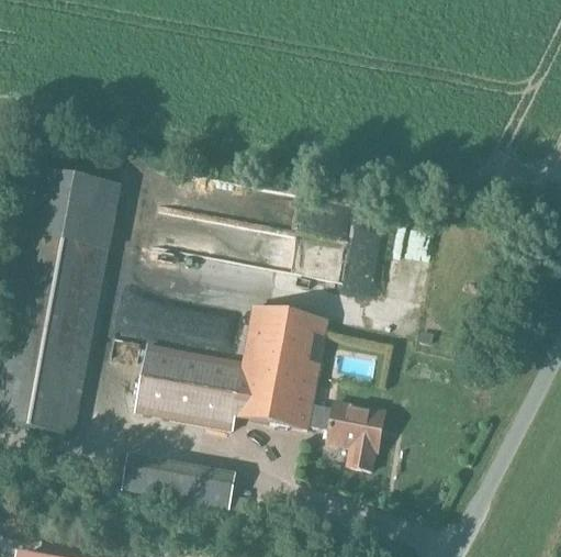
[(63,158),(30,157),(29,223),(62,223),(63,158)]
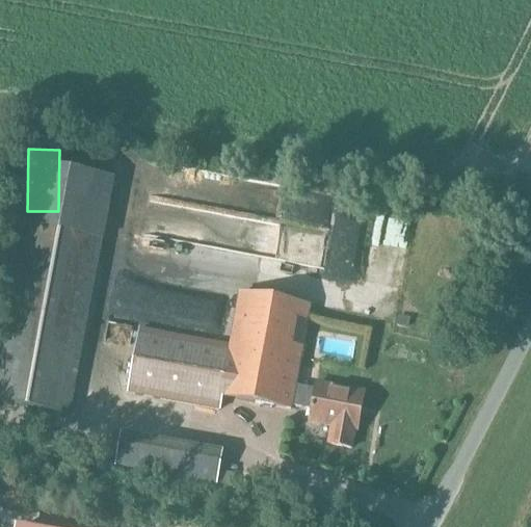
[(18,225),(0,320),(0,399),(69,412),(100,240),(18,225)]
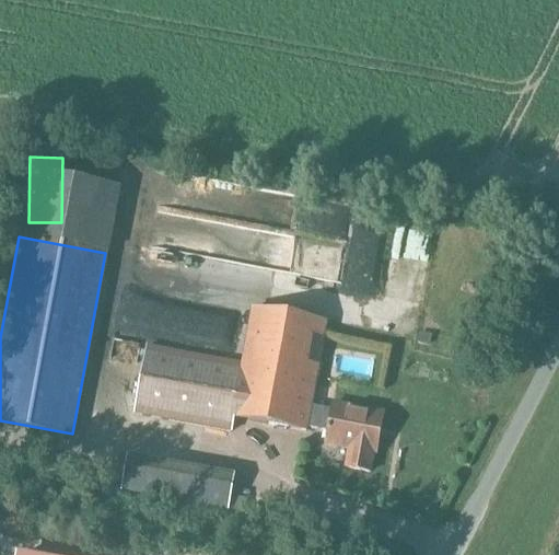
[(252,305),(242,360),(147,343),(135,409),(230,427),(232,414),(305,427),(306,423),(309,409),(325,320),(252,305)]
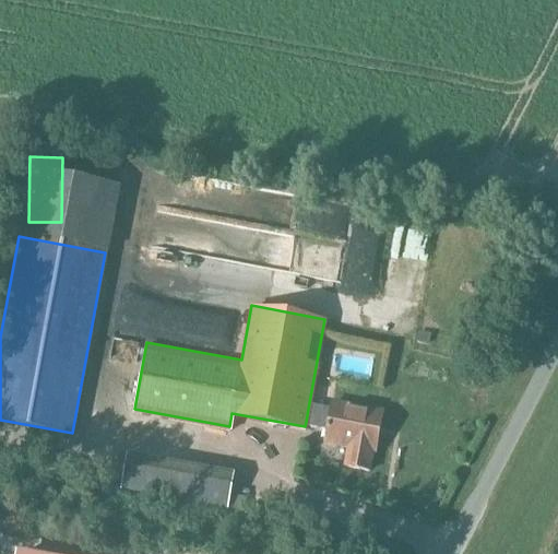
[(108,348),(138,354),(142,339),(113,331),(108,348)]
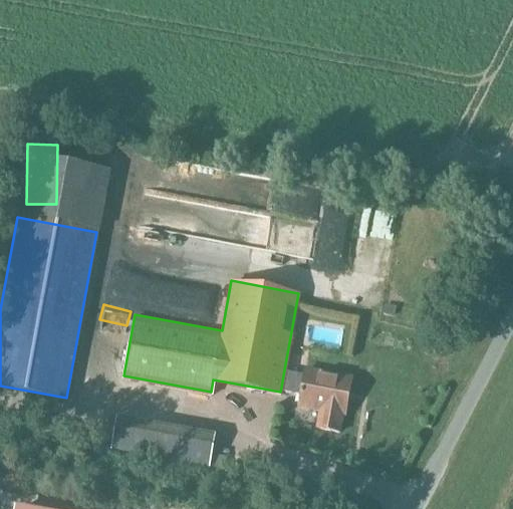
[(302,379),(283,375),(281,388),(300,392),(298,404),(324,409),(320,426),(339,429),(342,412),(344,413),(351,375),(305,367),(302,379)]
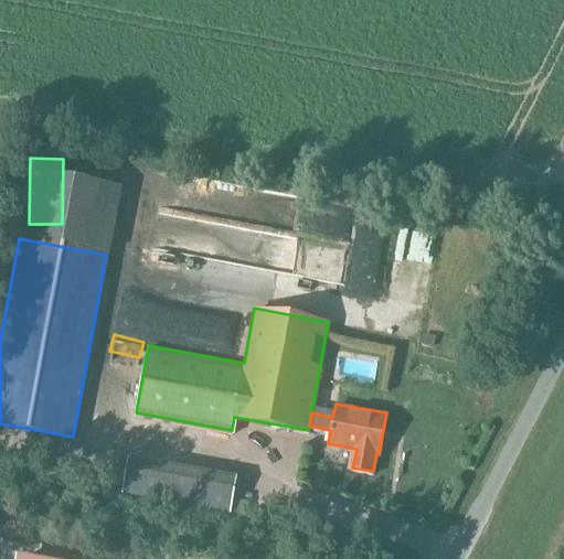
[(237,479),(128,459),(123,493),(232,512),(237,479)]
